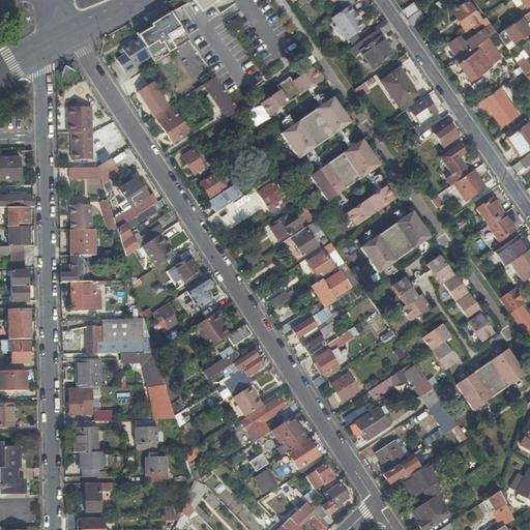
[(229,97),(234,106),(249,95),(252,98),(256,95),(254,92),(268,82),(213,5),(222,0),(194,0),(170,15),(172,17),(189,41),(214,78),(229,97)]
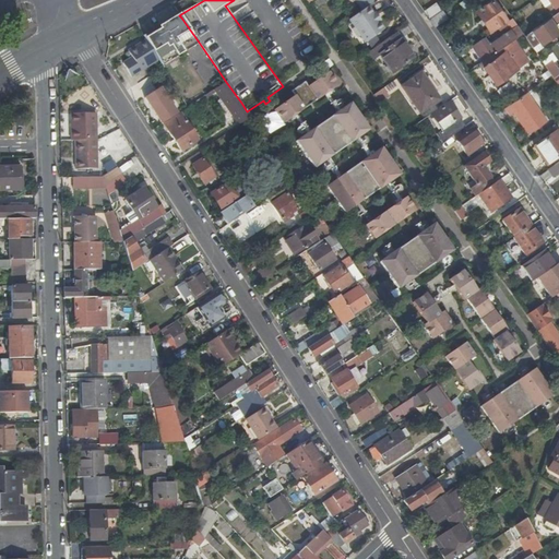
[(508,21),(494,0),(476,12),(490,32),(508,21)]
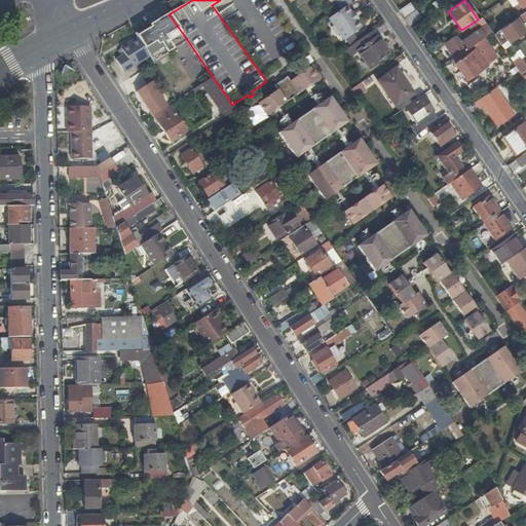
[(404,17),(415,10),(411,3),(400,11),(404,17)]
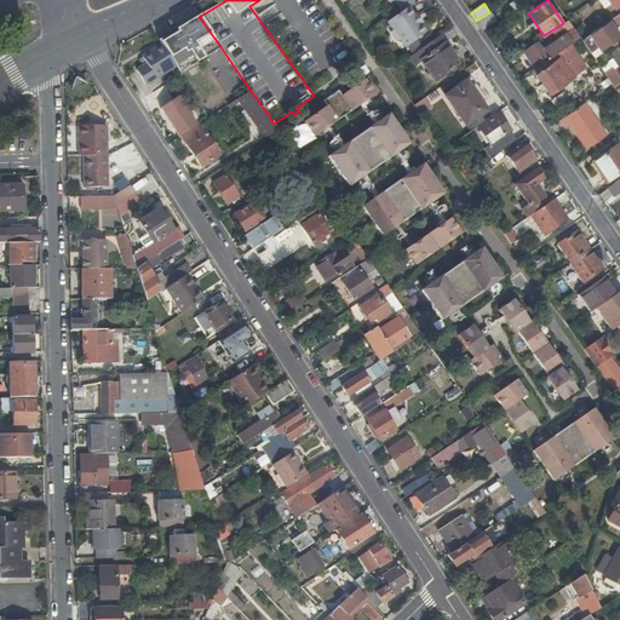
[(408,7),(388,22),(406,47),(426,33),(408,7)]
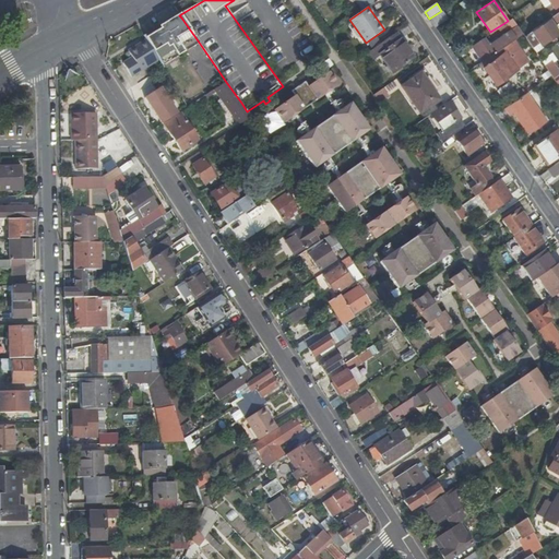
[(447,19),(441,11),(429,19),(435,26),(447,19)]
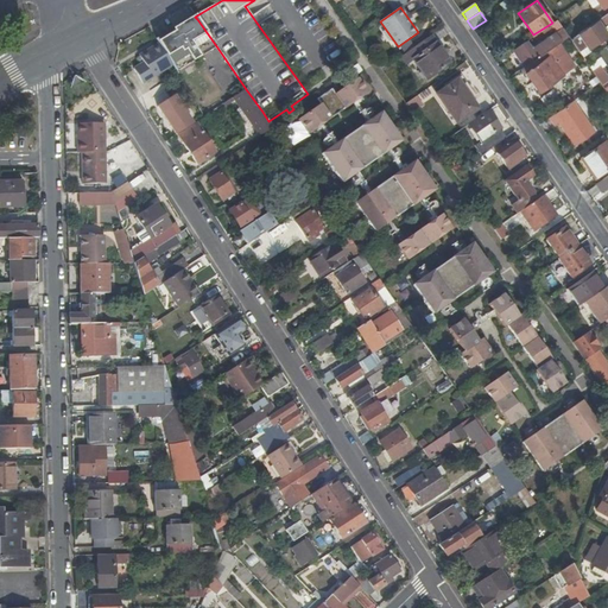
[(217,48),(197,19),(189,24),(158,42),(166,55),(176,71),(217,48)]
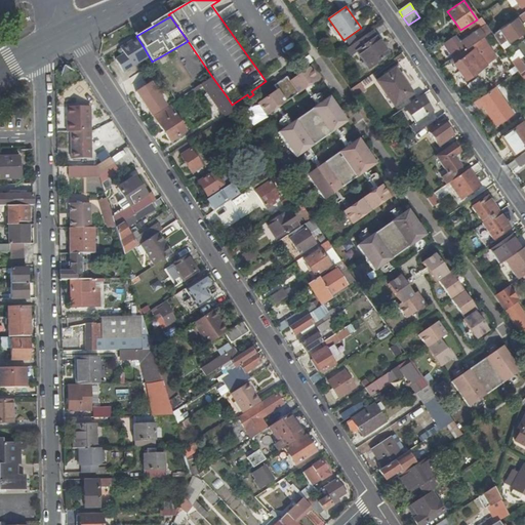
[(516,17),(492,34),(500,46),(508,41),(508,42),(524,31),(516,17)]
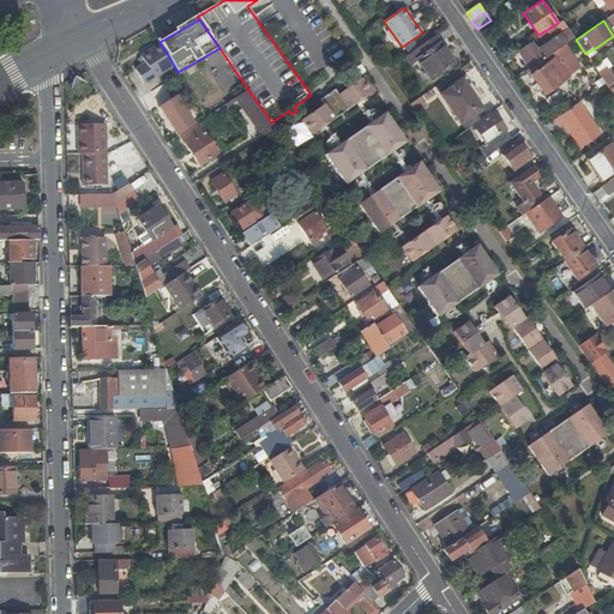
[(191,24),(190,22),(158,40),(160,42),(191,24)]
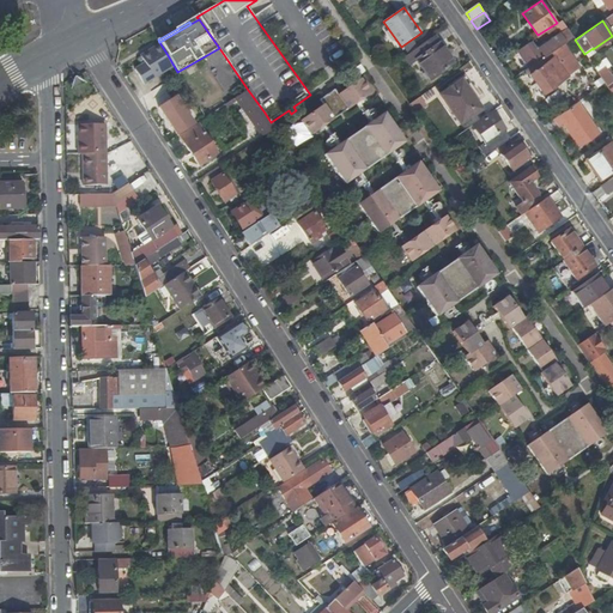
[(530,67),(539,61),(574,37),(565,25),(562,28),(564,31),(540,48),(539,47),(535,49),(530,42),(519,50),(530,67)]
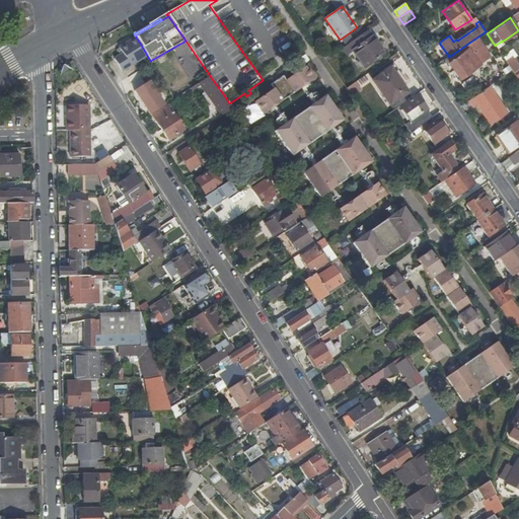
[(370,29),(343,48),(347,55),(352,51),(364,68),(384,54),(373,38),(374,35),(370,29)]
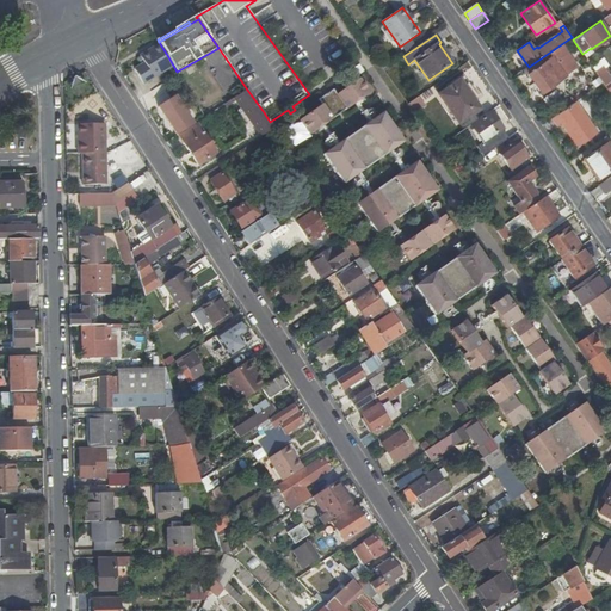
[(180,76),(177,72),(167,55),(158,61),(159,63),(142,74),(154,93),(180,76)]
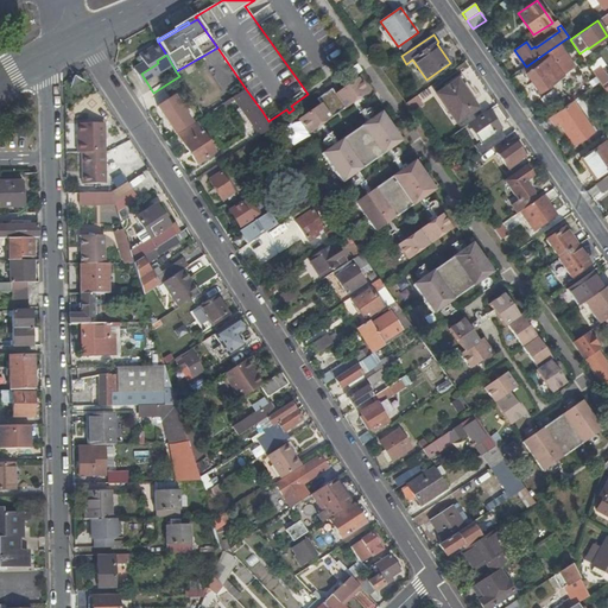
[(526,67),(523,69),(539,92),(563,76),(550,56),(538,65),(534,61),(526,67)]
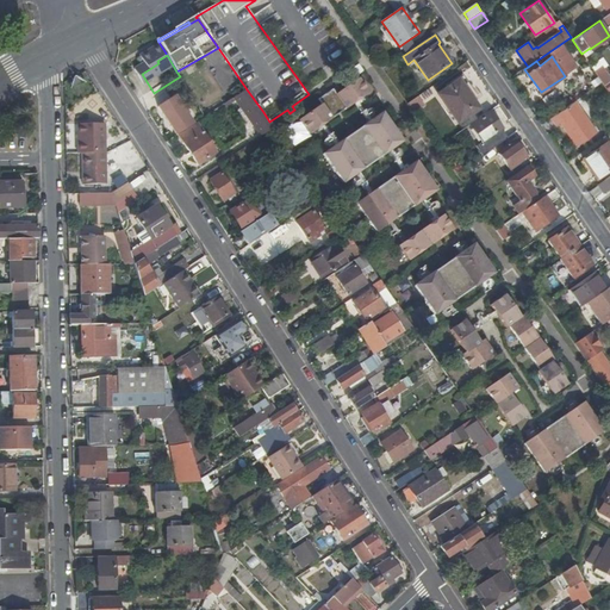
[(159,63),(157,61),(139,72),(142,74),(159,63)]
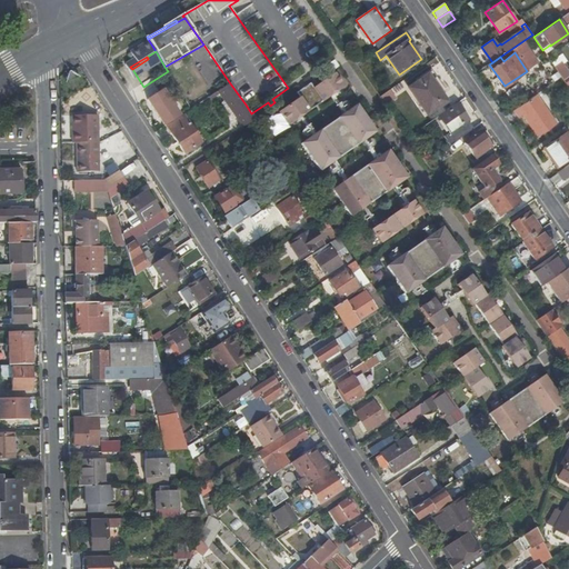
[(331,97),(339,91),(345,87),(335,73),(315,88),(312,83),(298,93),(301,98),(280,112),(290,127),(297,122),(305,117),(331,97)]
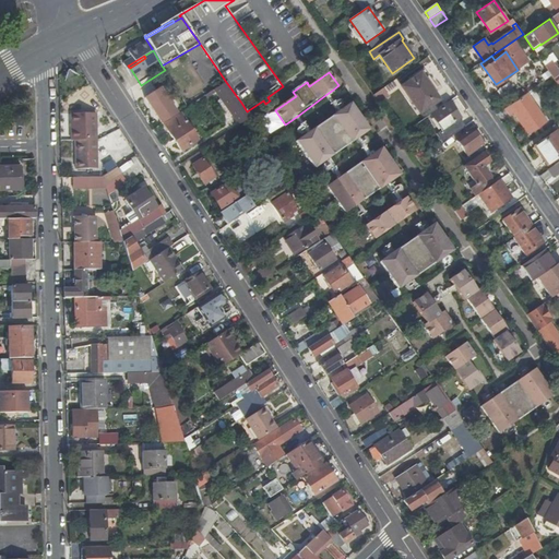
[(439,100),(420,74),(402,87),(420,115),(439,100)]
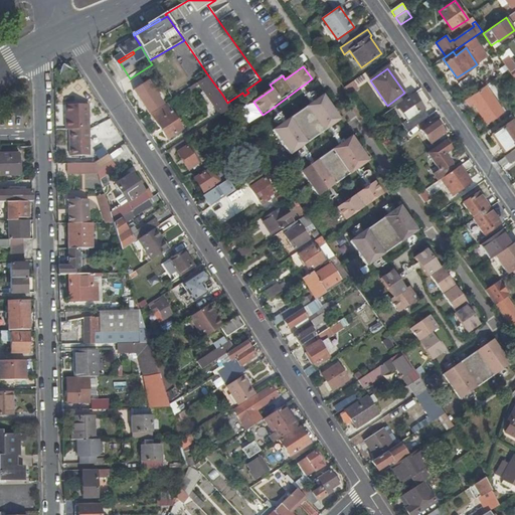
[(352,80),(346,84),(352,92),(358,88),(352,80)]
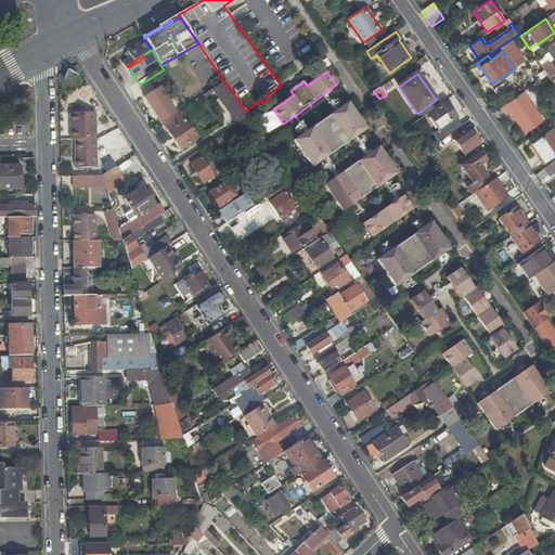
[(338,111),(335,105),(333,106),(331,104),(333,103),(327,95),(332,92),(331,89),(323,94),(335,113),(338,111)]
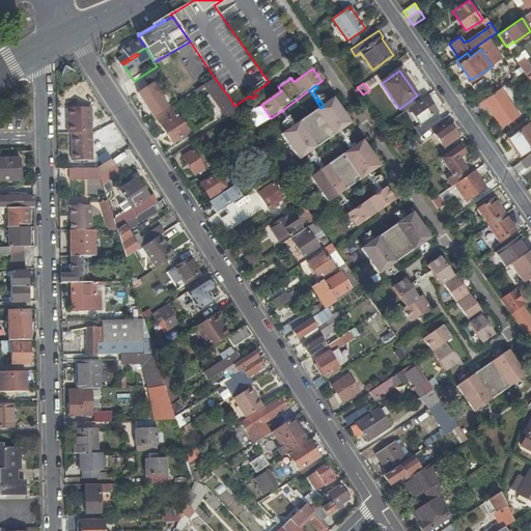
[(501,88),(479,103),(484,110),(488,108),(503,128),(520,115),(501,88)]
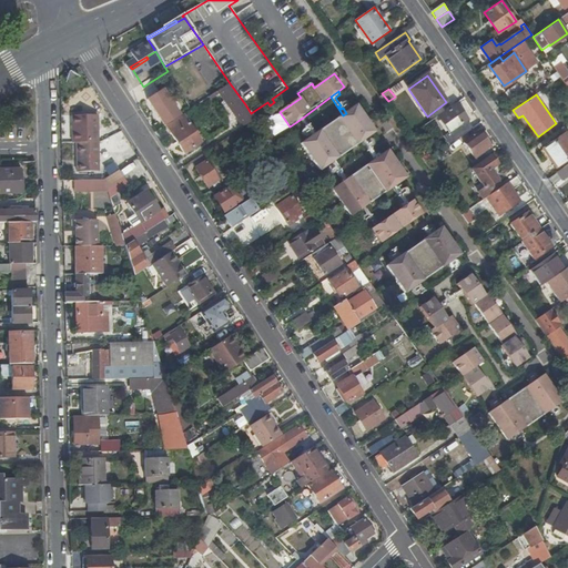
[(211,103),(208,98),(191,109),(188,112),(183,114),(184,115),(186,120),(211,103)]
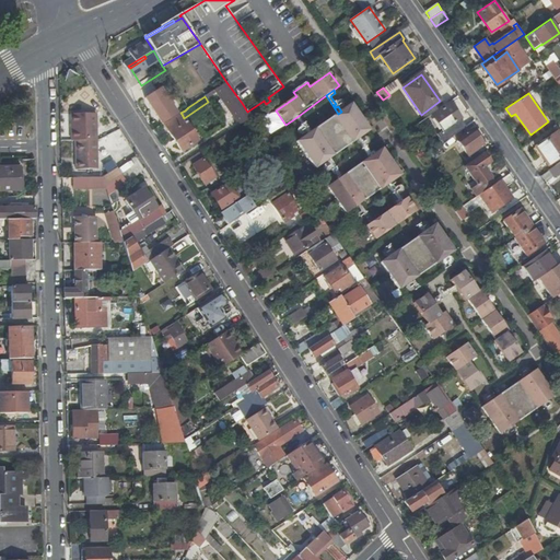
[(243,124),(252,118),(247,112),(242,103),(233,109),(243,124)]
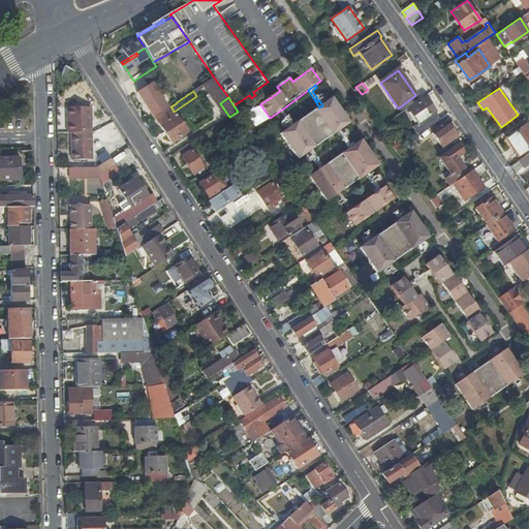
[(333,98),(322,105),(319,107),(296,126),(291,128),(281,135),(300,160),(309,153),(312,151),(337,133),(340,130),(350,123),(333,98)]
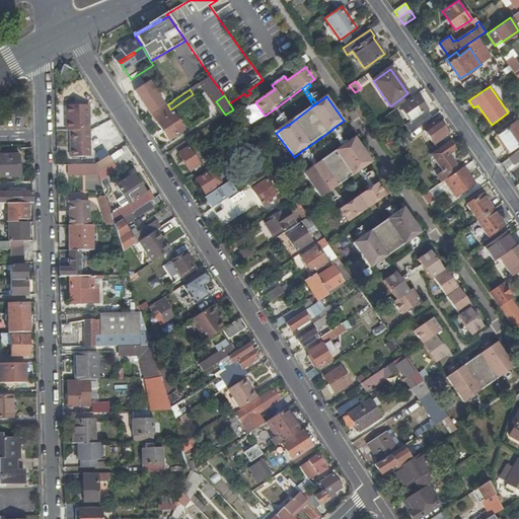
[(412,125),(416,130),(427,122),(421,114),(427,110),(418,96),(400,107),(411,122),(414,120),(416,123),(412,125)]
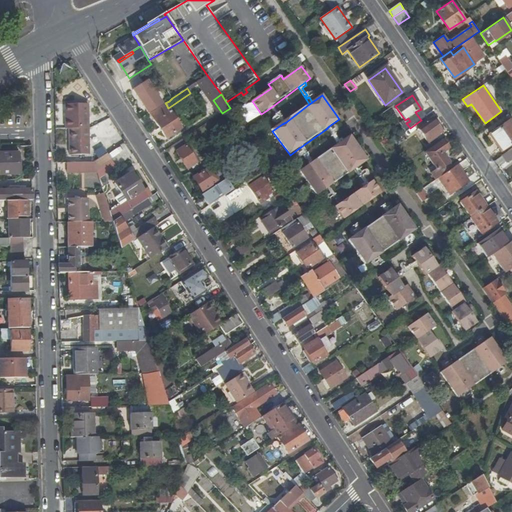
[(89,104),(65,105),(66,130),(69,129),(70,155),(90,155),(89,104)]
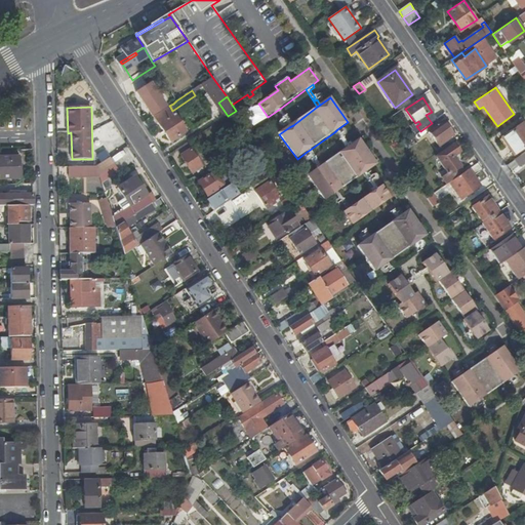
[(182,124),(172,111),(170,107),(156,116),(160,123),(159,124),(170,142),(184,132),(179,126),(182,124)]
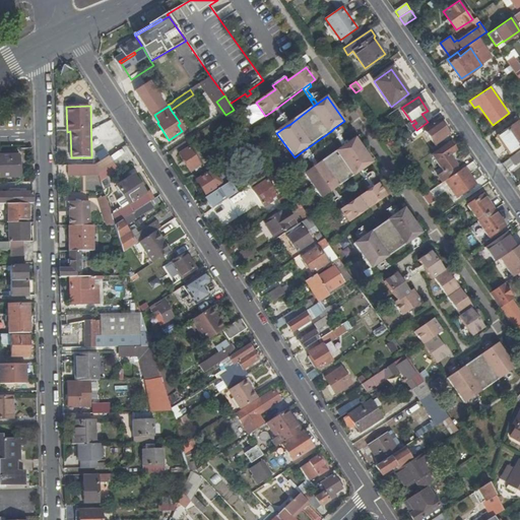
[(278,107),(271,112),(272,115),(276,112),(281,118),(283,117),(285,119),(283,121),(286,126),(290,124),(278,107)]
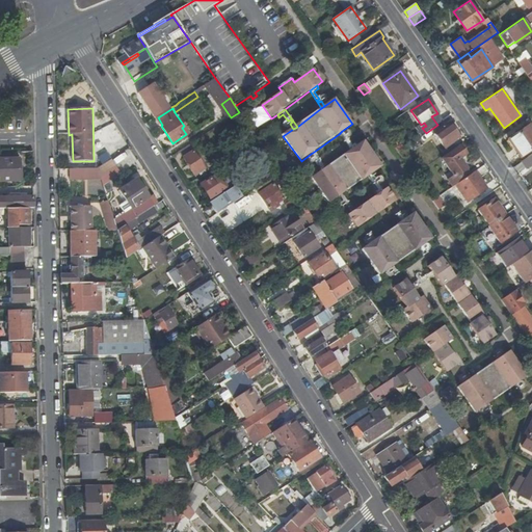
[(0,116),(0,131),(17,131),(16,116),(0,116)]
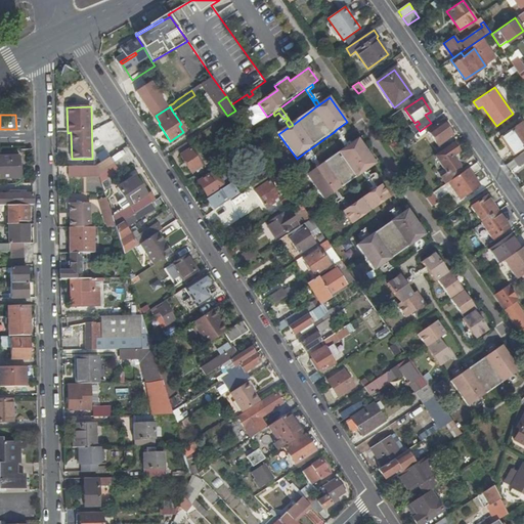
[(428,132),(437,145),(451,136),(442,122),(428,132)]
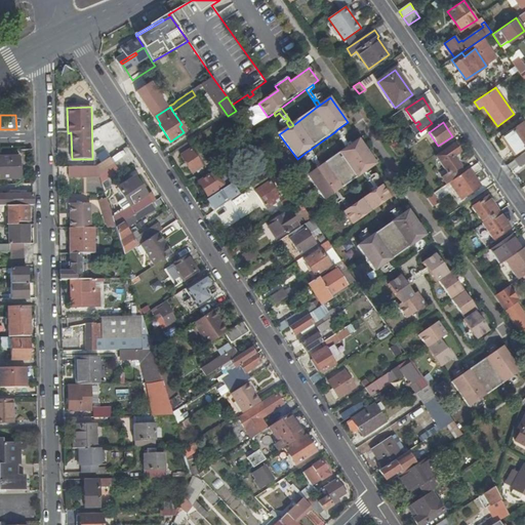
[(524,146),(524,125),(523,122),(501,136),(514,154),(524,146)]
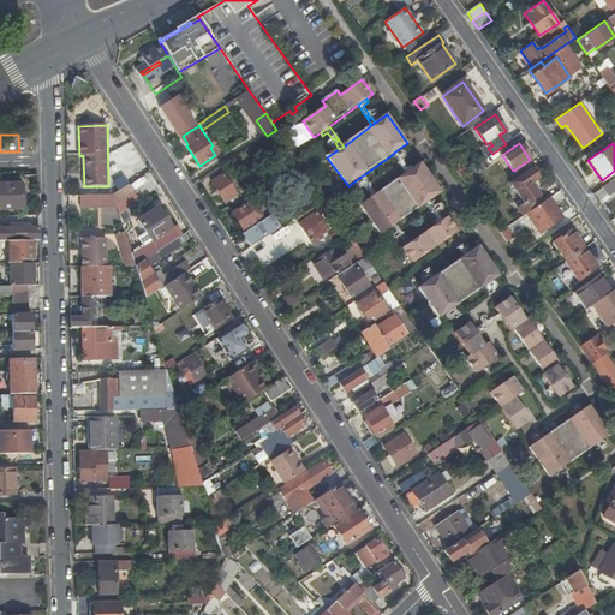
[(447,145),(441,149),(452,166),(458,161),(447,145)]
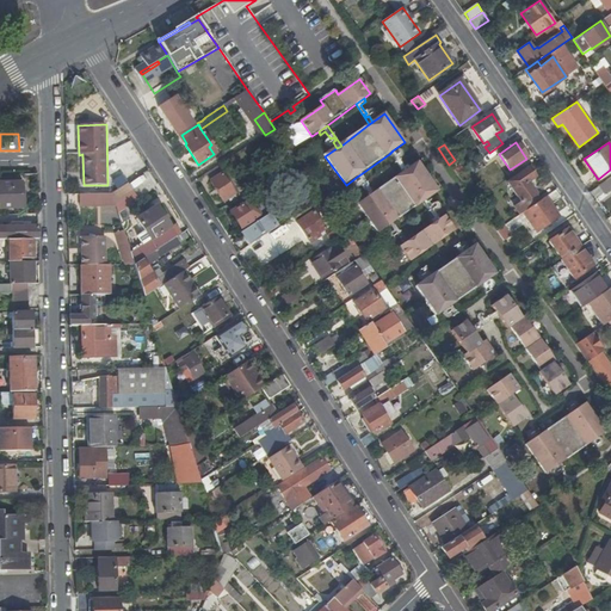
[(292,166),(298,162),(288,148),(282,152),(292,166)]
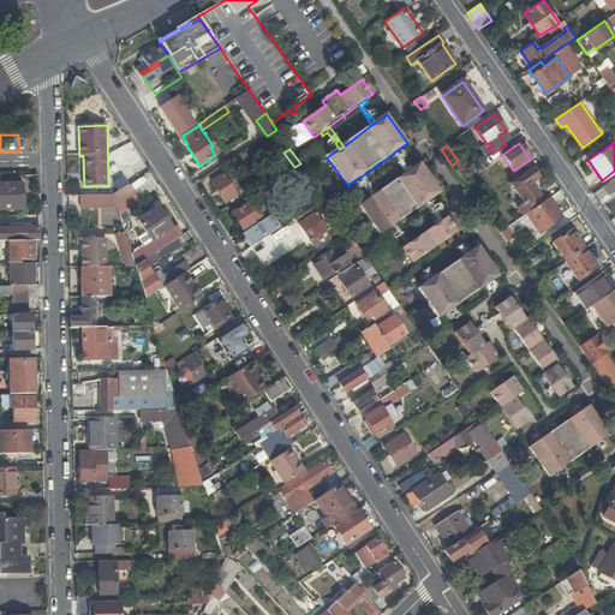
[(400,157),(395,151),(392,155),(406,174),(410,172),(402,161),(400,157)]
